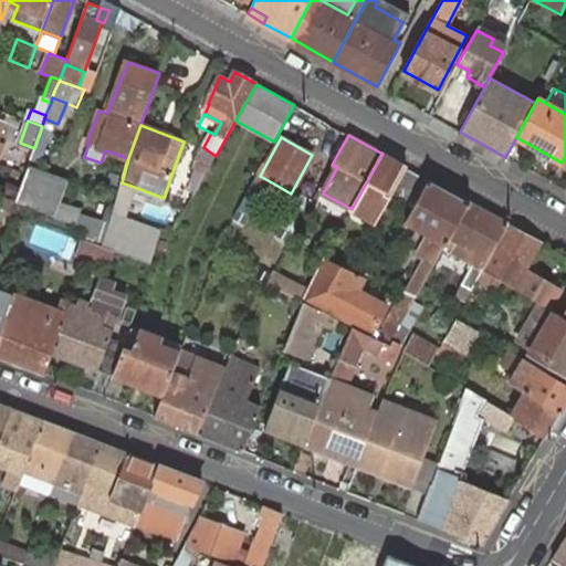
[(202,145),(191,163),(207,171),(216,156),(209,152),(203,147),(202,145)]
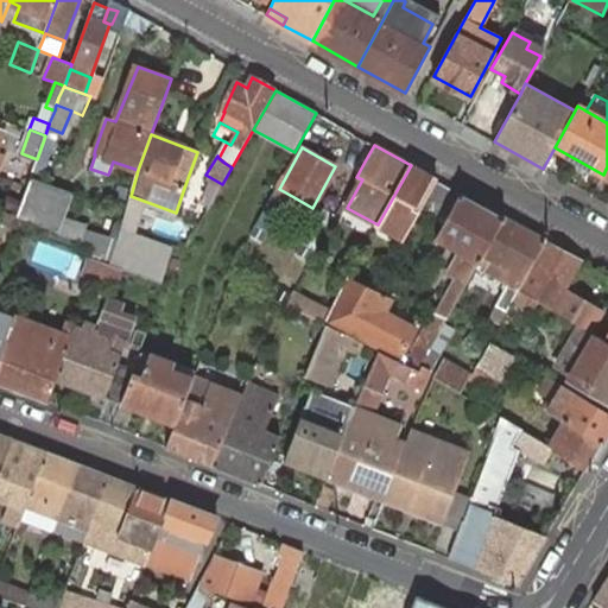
[(437,181),(411,165),(378,225),(404,239),(422,209),(437,181)]
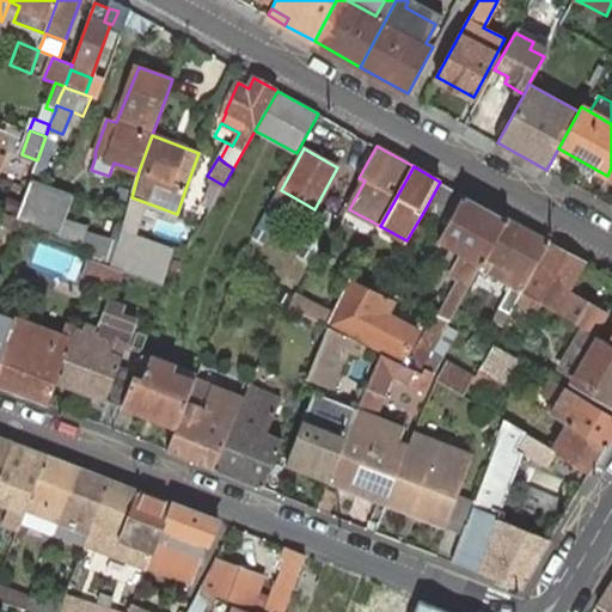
[(26,187),(14,218),(57,233),(71,196),(29,181),(26,187)]
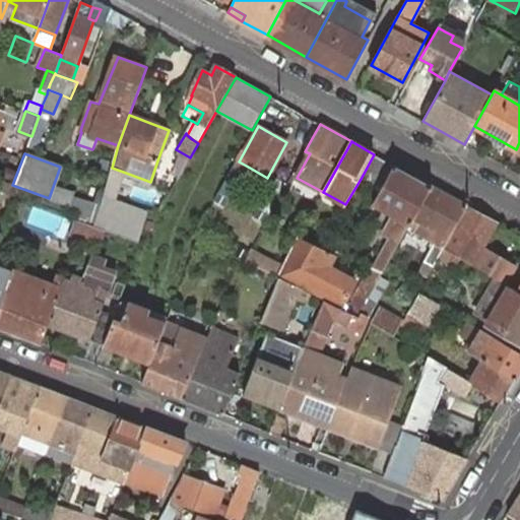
[(394,166),(374,154),(361,179),(381,190),(394,166)]
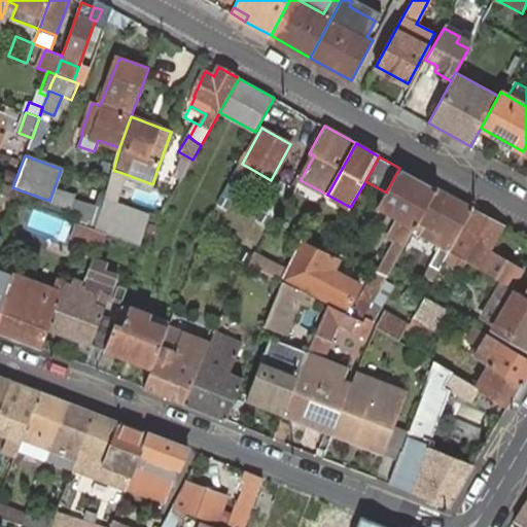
[(225,186),(221,195),(233,201),(251,169),(242,164),(239,163),(236,168),(225,186)]
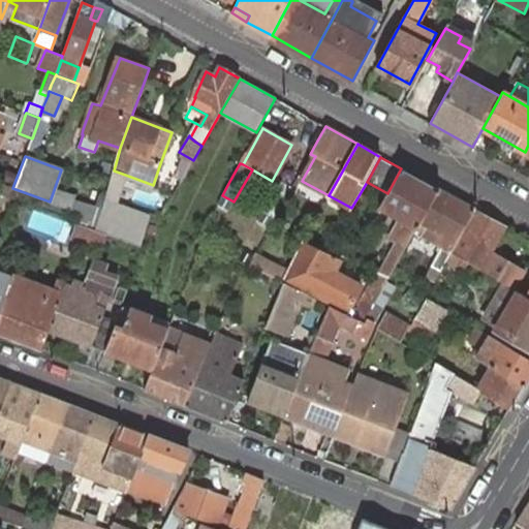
[(438,189),(401,168),(387,193),(380,207),(407,222),(380,272),(390,276),(396,266),(416,228),(416,227),(438,189)]
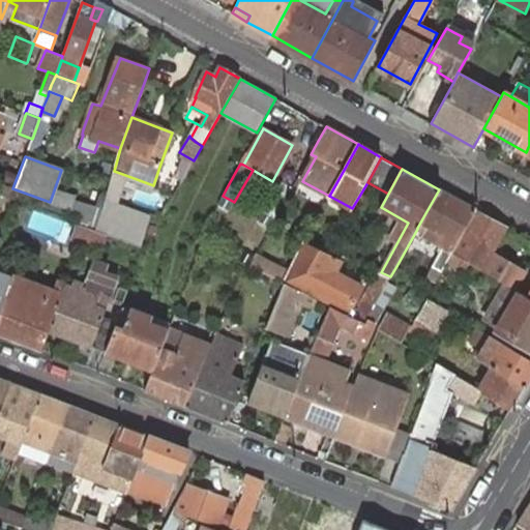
[(104,211),(116,215),(125,175),(114,171),(104,211)]
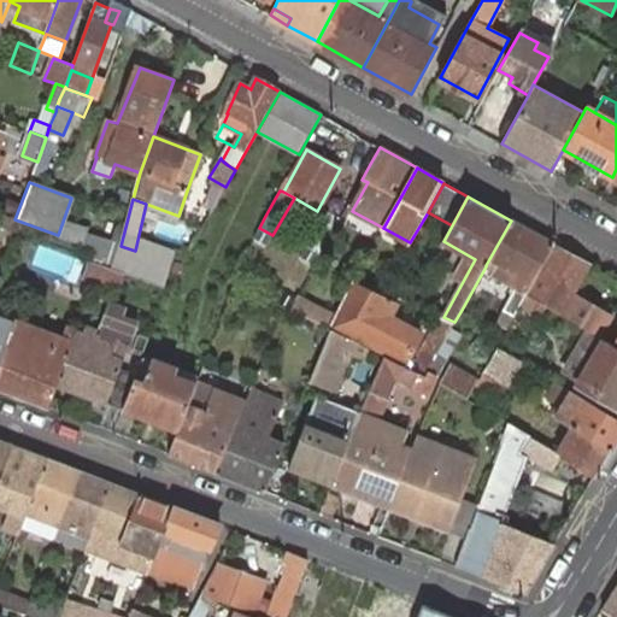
[(306,248),(321,256),(331,235),(340,218),(327,211),(306,248)]
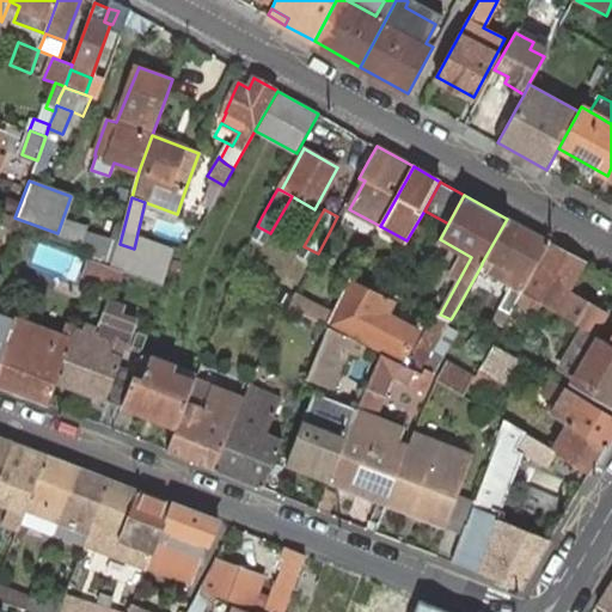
[(0,226),(10,231),(14,219),(14,218),(2,214),(0,221),(0,226)]
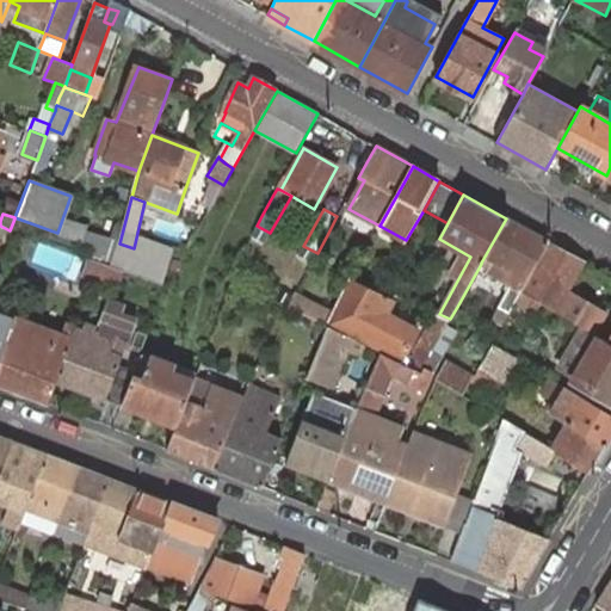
[(548,241),(506,218),(481,263),(487,266),(487,271),(511,285),(499,306),(510,313),(516,302),(520,291),(528,279),(548,241)]
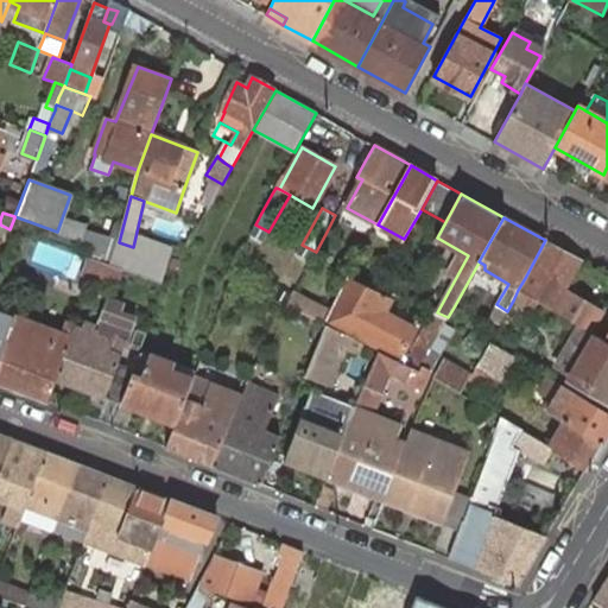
[(101,261),(112,265),(119,242),(88,230),(83,242),(95,247),(106,251),(101,261)]
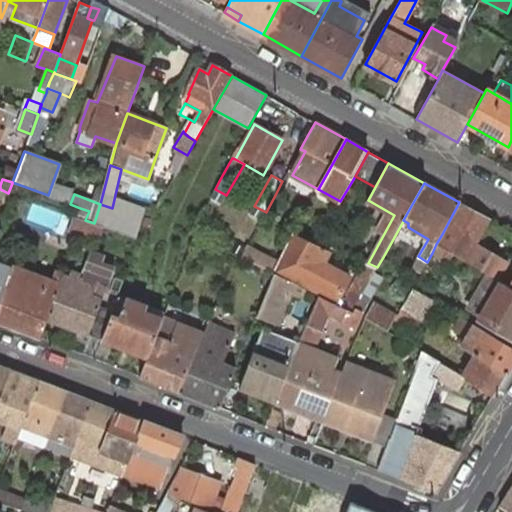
[(490,219),(459,202),(442,234),(436,244),(454,254),(466,261),(476,244),(483,232),(490,219)]
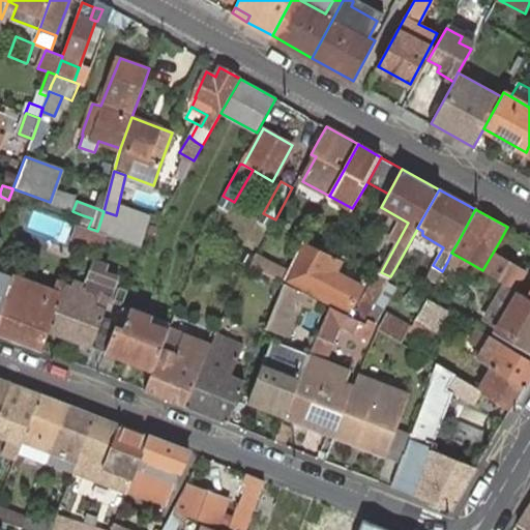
[(104,211),(97,231),(105,234),(121,240),(129,221),(104,211)]
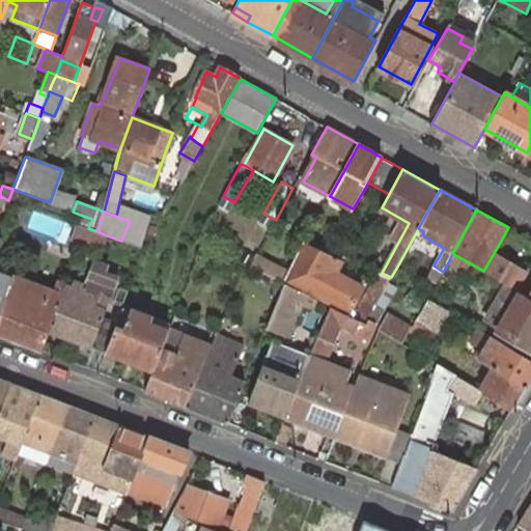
[(133,212),(130,221),(121,241),(141,248),(149,219),(133,212)]
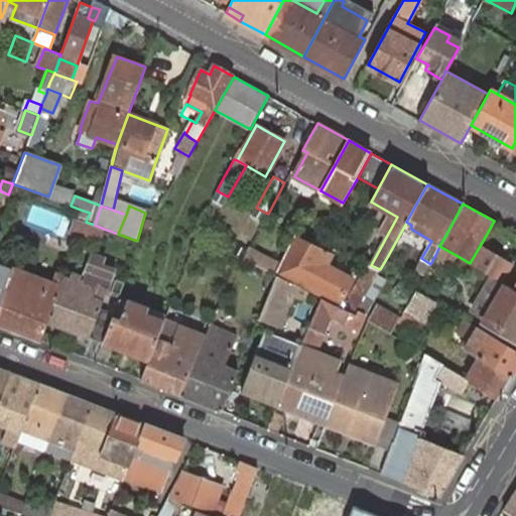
[(102,228),(95,225),(86,222),(90,213),(81,210),(78,219),(73,232),(97,241),(102,228)]
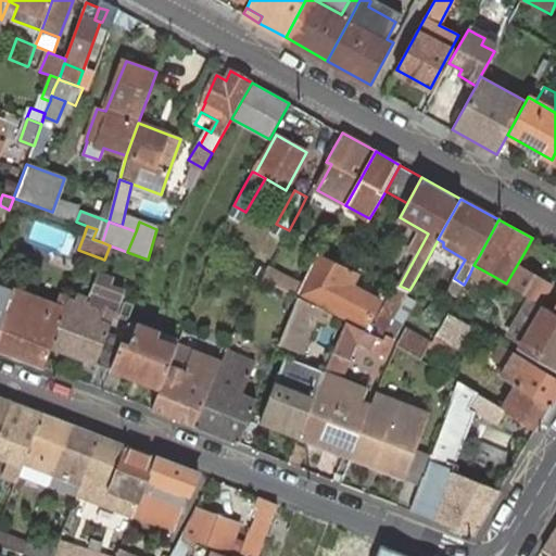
[(311,269),(303,283),(298,294),(335,314),(365,329),(380,302),(350,286),(356,274),(317,255),(311,269)]
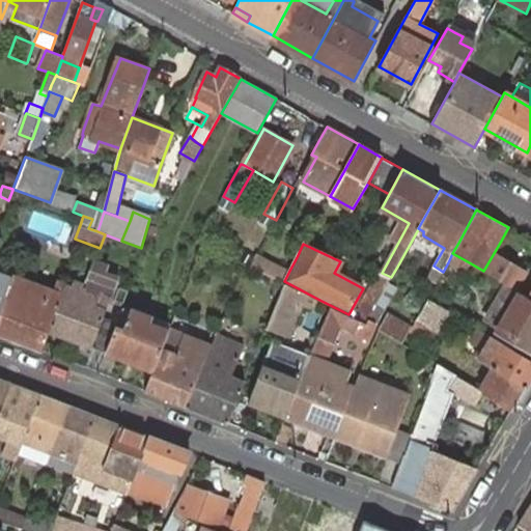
[(452,253),(448,262),(466,272),(471,263),(452,253)]
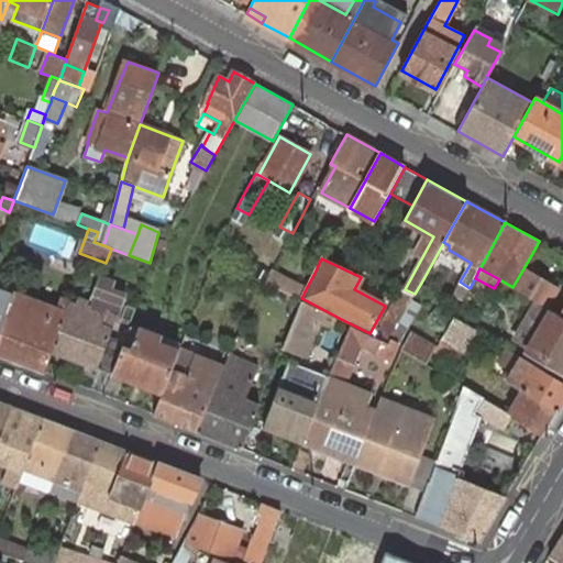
[(558,288),(523,268),(512,287),(539,304),(544,307),(547,308),(558,288)]
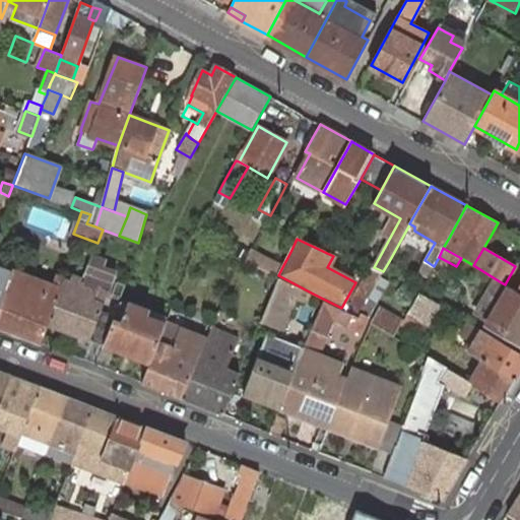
[(256,252),(250,263),(260,267),(277,276),(278,275),(283,265),(256,252)]
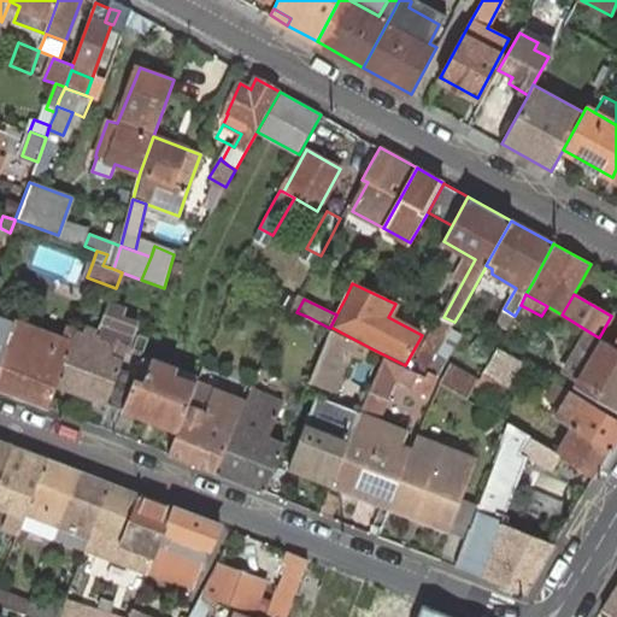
[(98,333),(86,327),(80,344),(74,342),(57,386),(107,404),(107,403),(123,409),(136,377),(119,371),(137,324),(122,318),(125,307),(110,301),(98,333)]
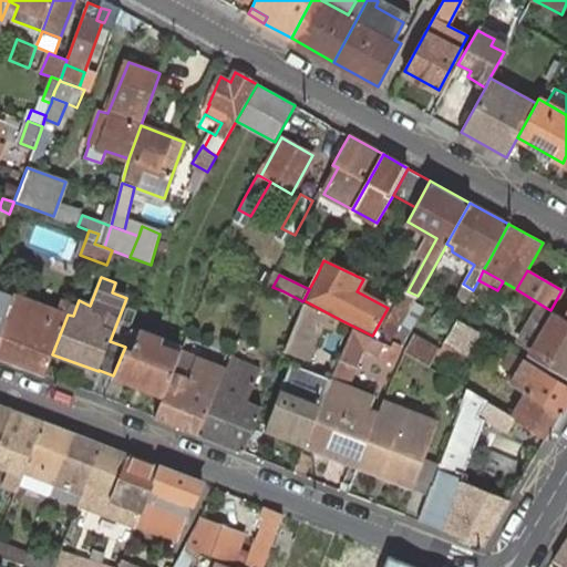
[(0,325),(0,357),(44,374),(52,354),(68,315),(73,316),(79,300),(64,296),(59,309),(23,296),(28,284),(19,280),(1,326),(0,325)]
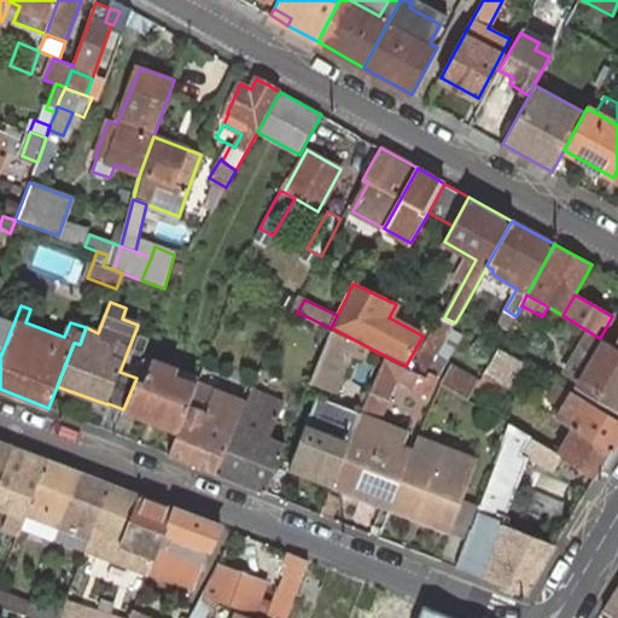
[(509,327),(516,316),(505,309),(499,322),(509,327)]
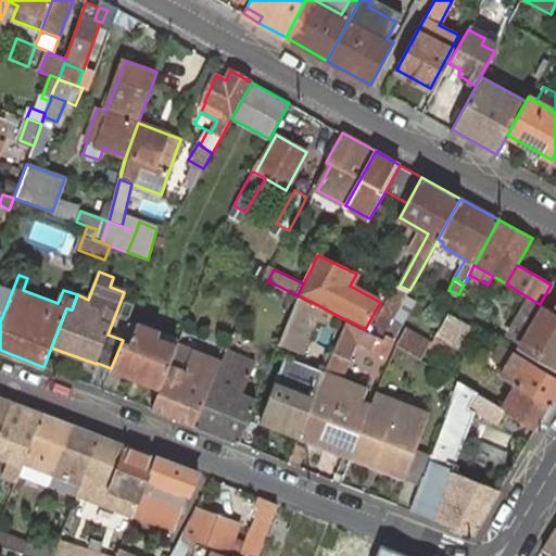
[(395,283),(370,333),(382,339),(394,318),(409,290),(400,286),(395,283)]
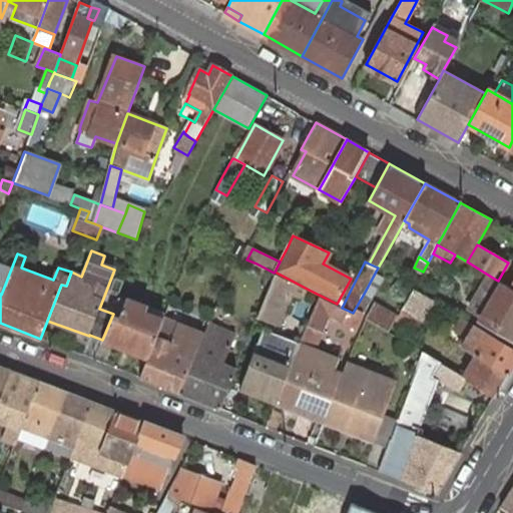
[(296,285),(274,273),(257,318),(280,327),(293,294),(299,297),(283,336),(264,329),(239,389),(277,404),(300,343),(320,296),(303,288),(296,285)]
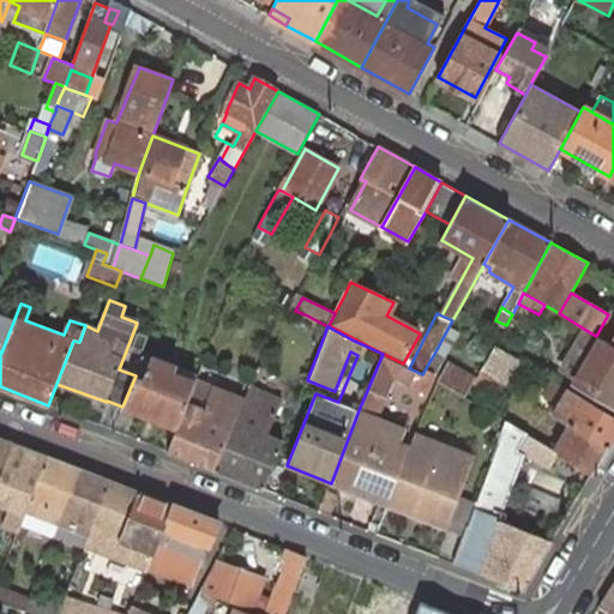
[(566,368),(578,375),(601,338),(596,336),(594,335),(588,331),(566,368)]
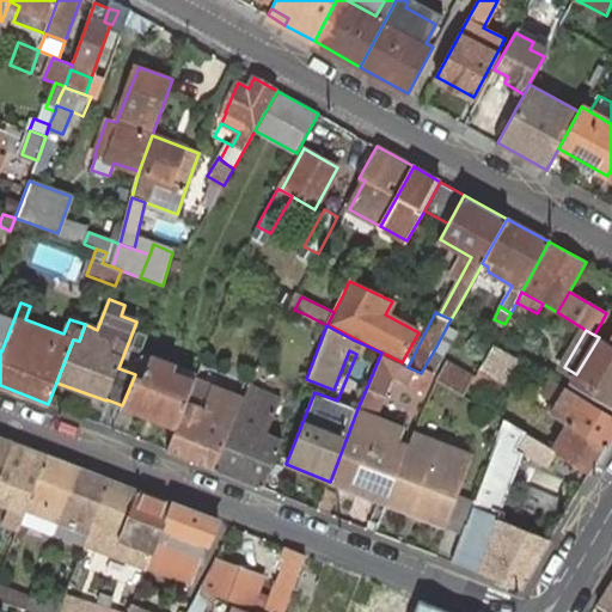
[(611,405),(611,403),(611,344),(609,343),(603,340),(599,337),(574,381),(611,405)]
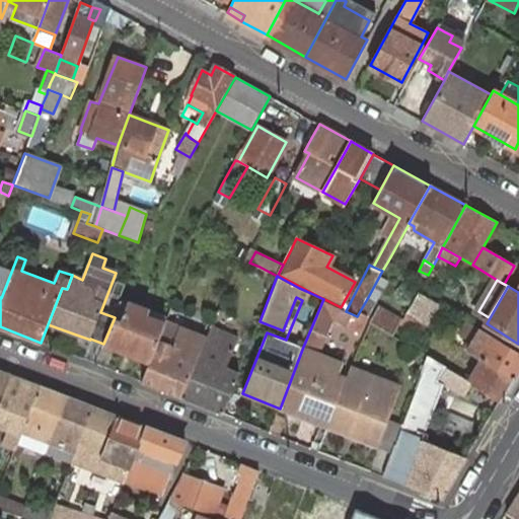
[(419,293),(406,314),(426,324),(427,325),(439,304),(419,293)]
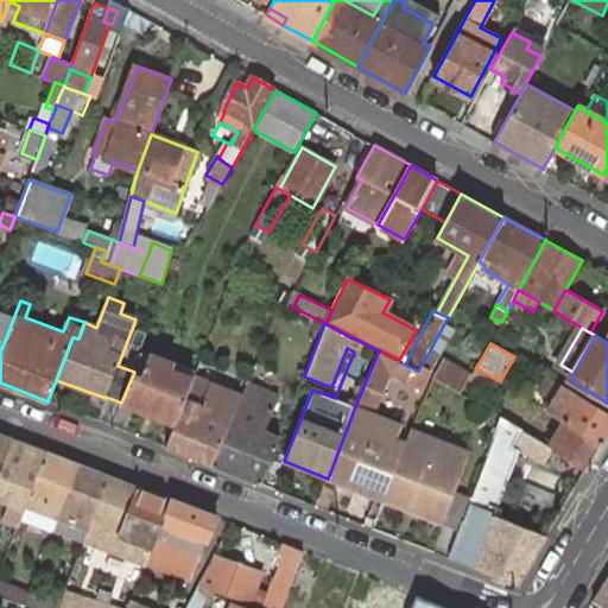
[(405,365),(379,350),(355,406),(373,413),(391,373),(422,387),(439,354),(431,348),(418,371),(405,365)]
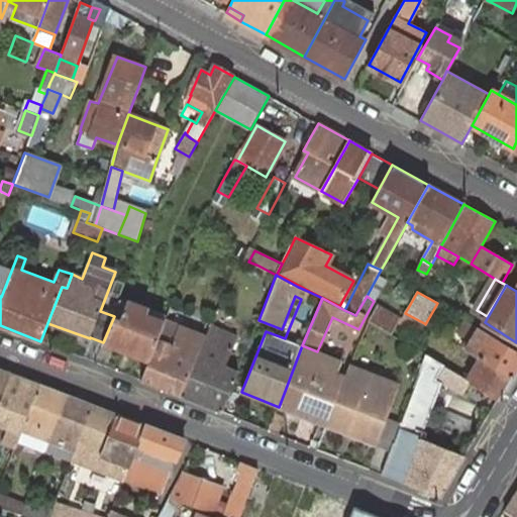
[(103,342),(149,359),(165,321),(146,314),(149,308),(128,300),(121,318),(114,316),(103,342)]
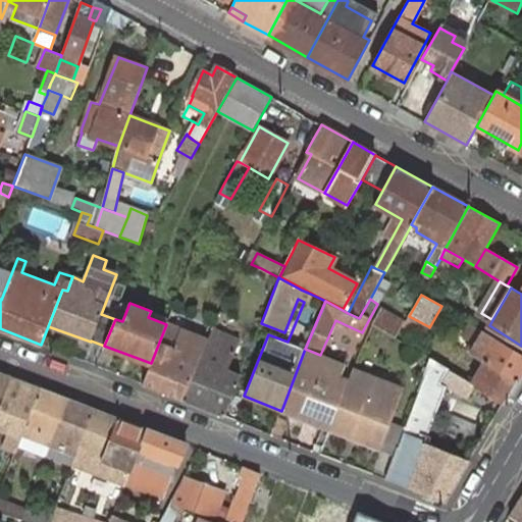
[(397,337),(404,323),(405,323),(381,310),(373,325),(397,337)]
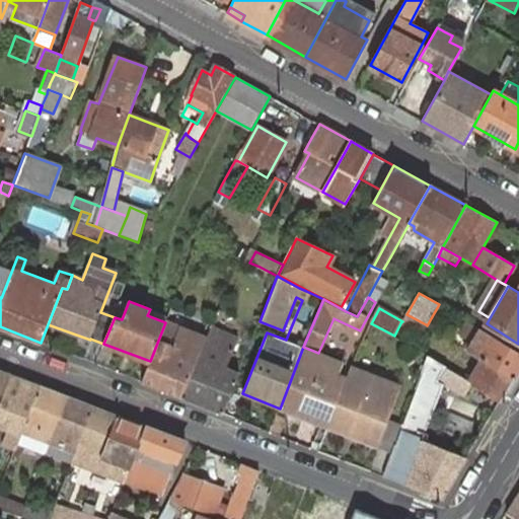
[(426,324),(406,314),(402,321),(401,321),(421,332),(426,324)]
